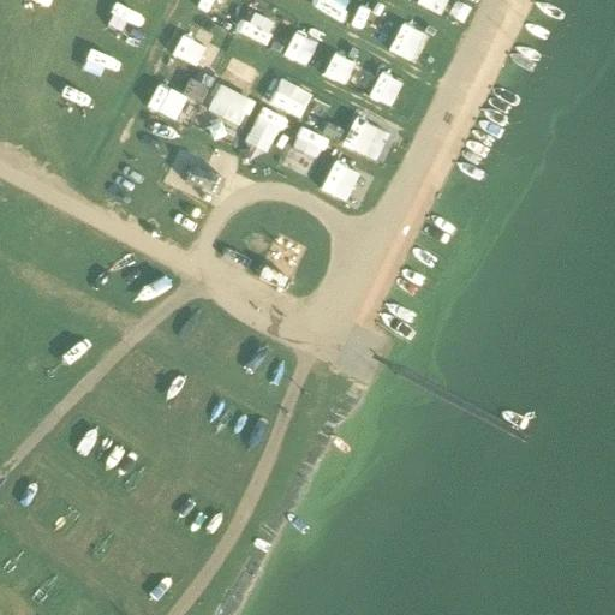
[(330,16),(336,0),(311,0),(309,6),(330,16)]
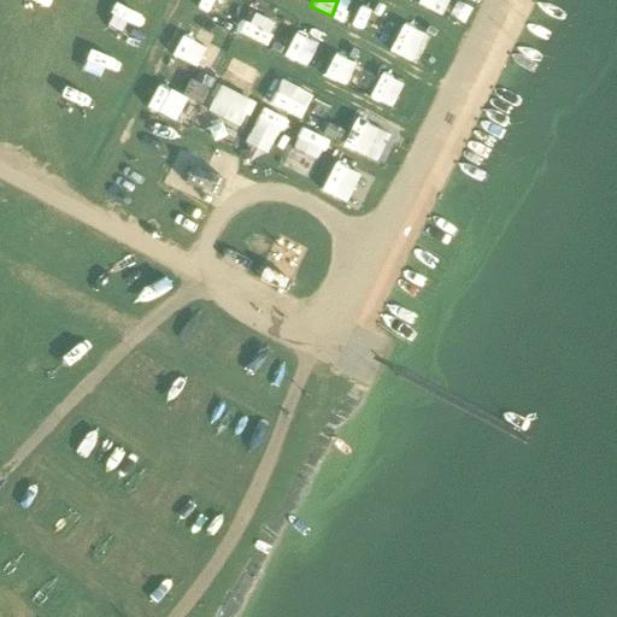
[(227,51),(211,43),(216,33),(187,19),(170,57),(213,78),(227,51)]
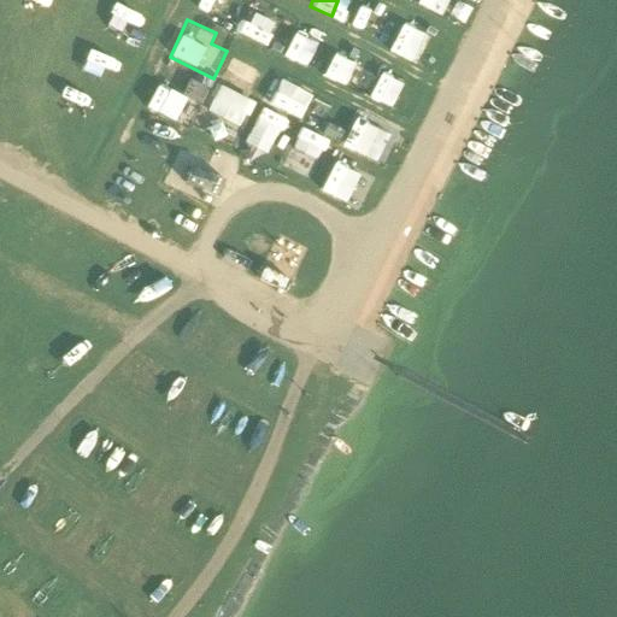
[(403,22),(391,51),(416,62),(428,34),(403,22)]
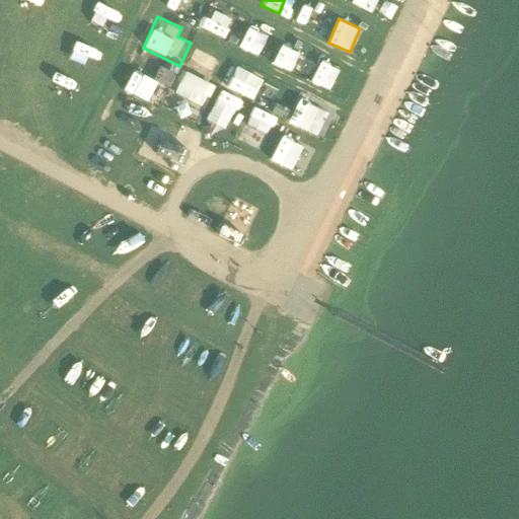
[(247,29),(241,44),(258,51),(264,36),(247,29)]
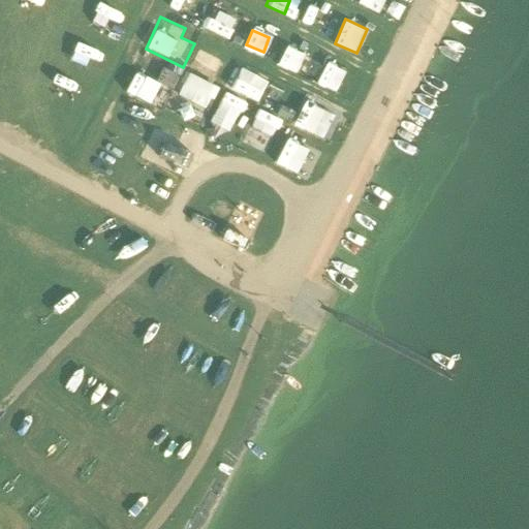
[(298,72),(305,53),(285,45),(278,64),(298,72)]
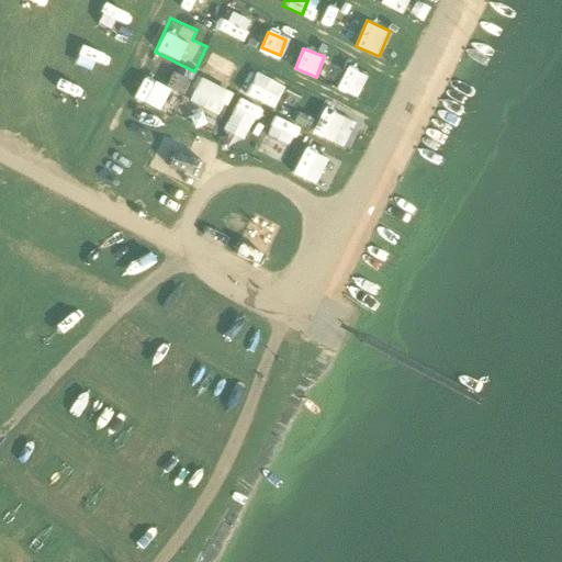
[(208,75),(223,82),(233,64),(217,56),(208,75)]
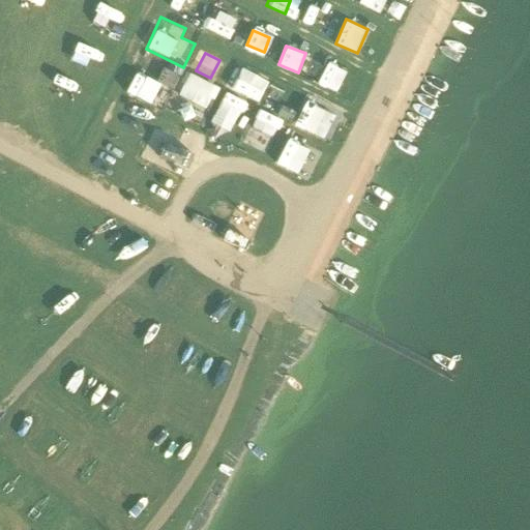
[(335,91),(345,71),(325,63),(316,83),(335,91)]
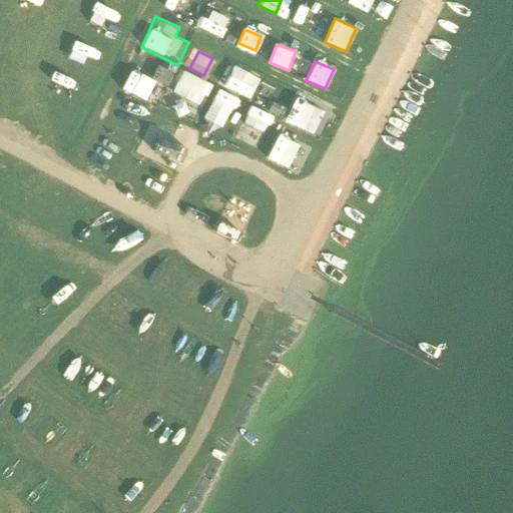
[(166,85),(172,72),(159,65),(151,80),(131,70),(121,88),(148,102),(159,82),(166,85)]
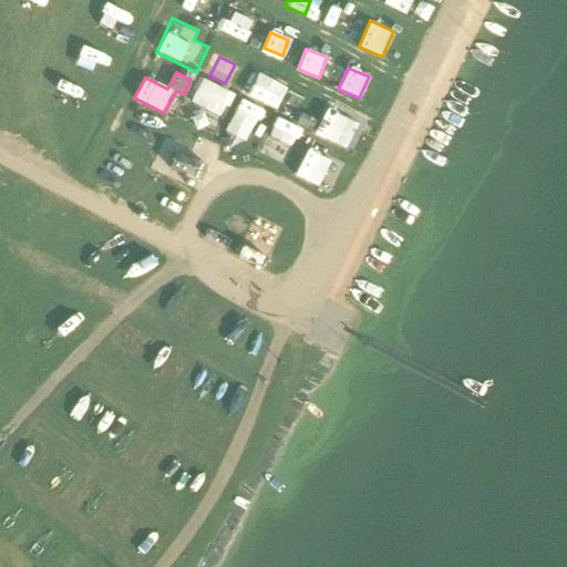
[(257,72),(246,94),(275,109),(286,86),(257,72)]
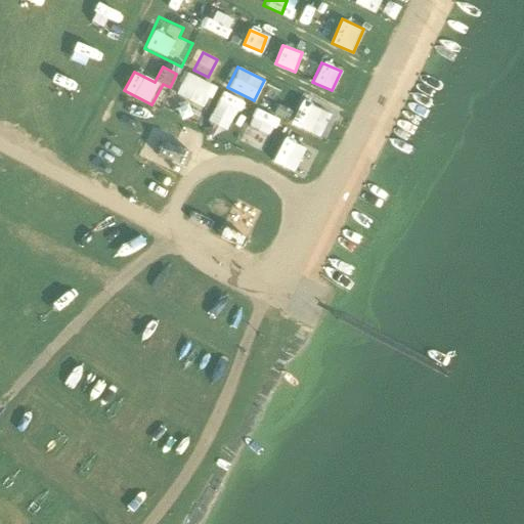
[(199,102),(210,84),(188,72),(177,90),(199,102)]
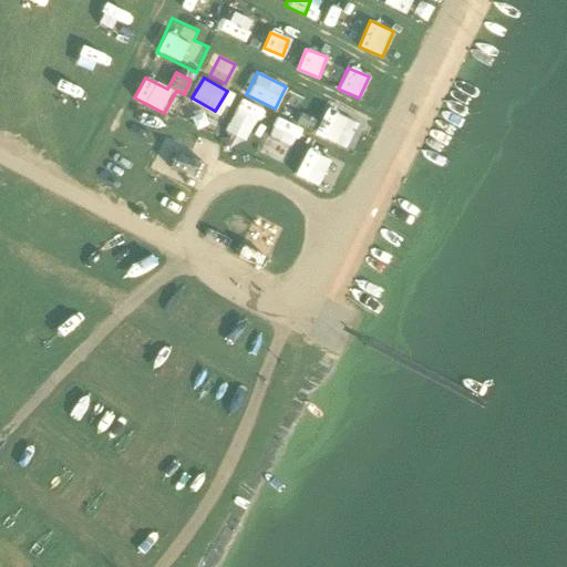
[(247,141),(263,106),(240,98),(226,131),(247,141)]
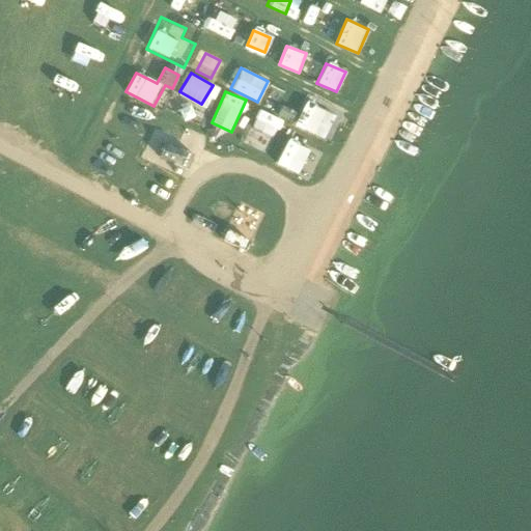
[(335,114),(305,101),(295,124),(325,138),(335,114)]
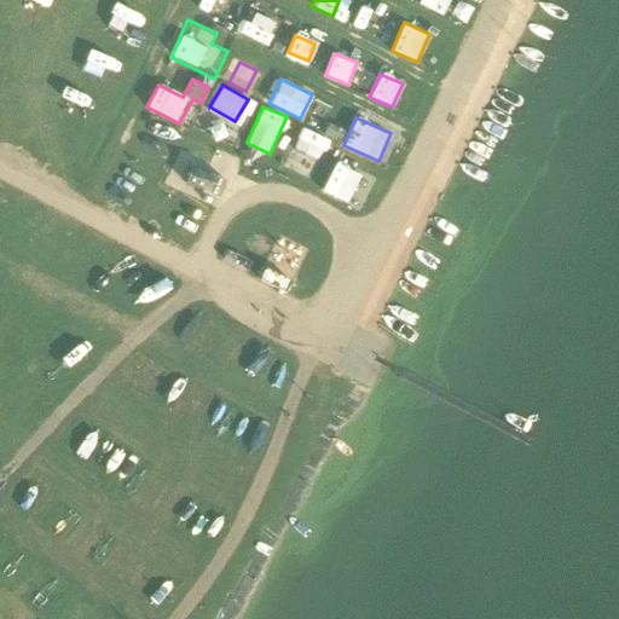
[(302,127),(294,149),(320,158),(329,138),(302,127)]
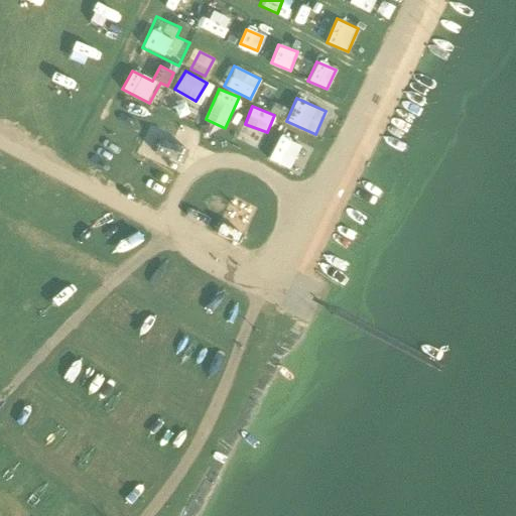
[(245,142),(260,146),(264,132),(249,128),(245,142)]
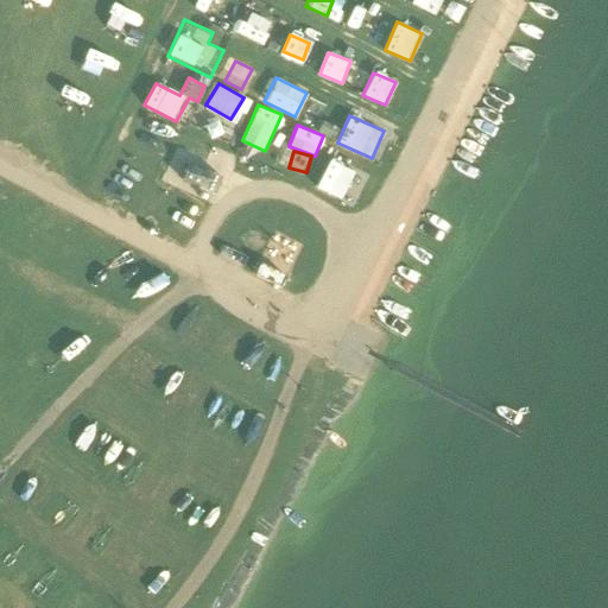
[(333,157),(320,184),(344,196),(359,169),(333,157)]
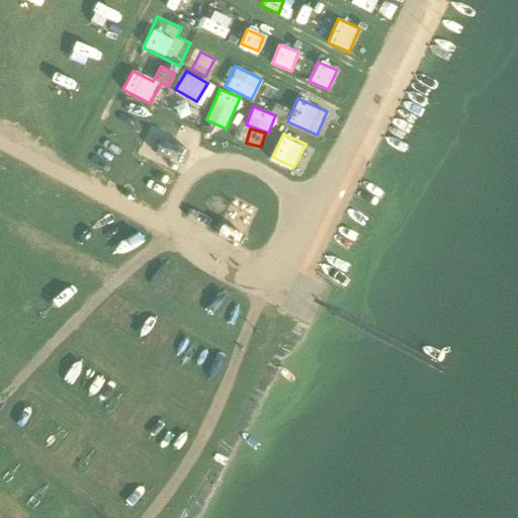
[(182,164),(189,150),(162,138),(156,152),(182,164)]
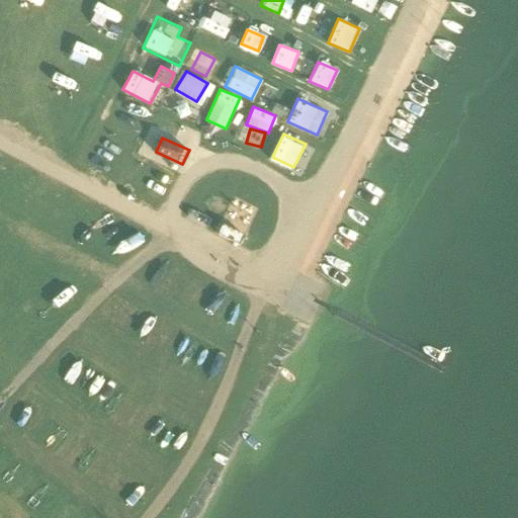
[(245,232),(225,222),(218,234),(238,245),(245,232)]
